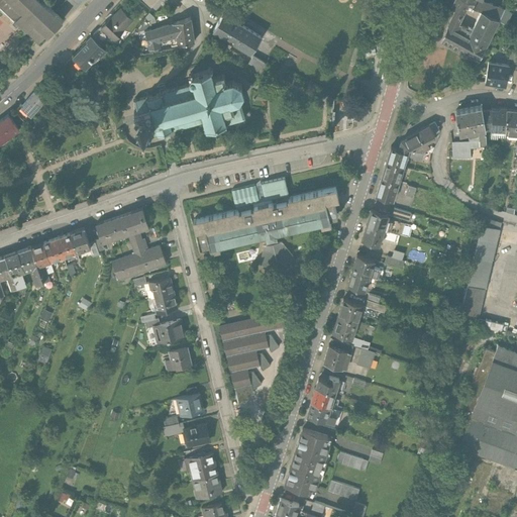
[(0,0),(0,5),(38,42),(45,35),(47,37),(63,21),(39,0),(0,0)]
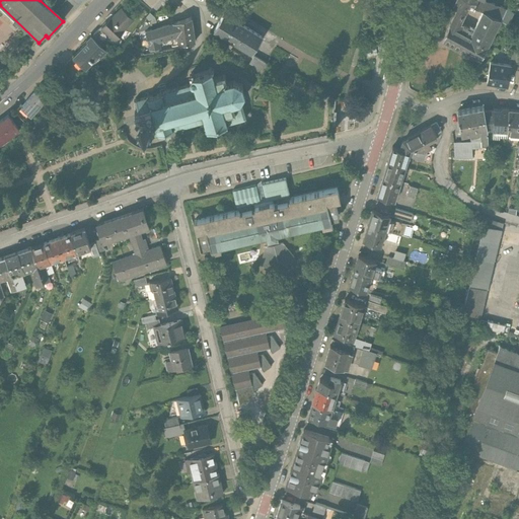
[(66,0),(77,10),(84,2),(82,0),(66,0)]
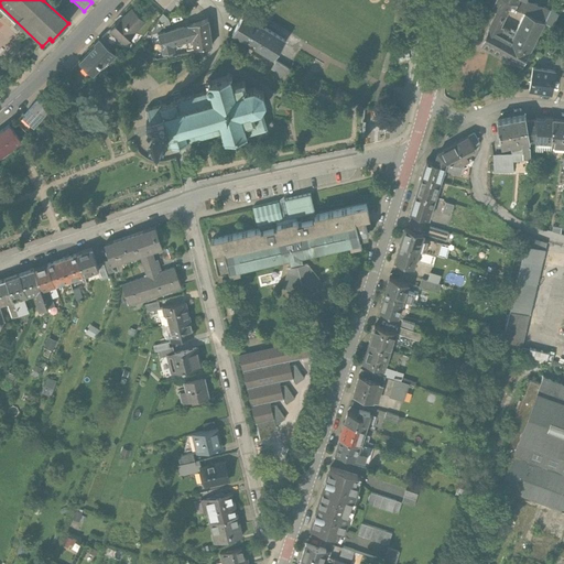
[(517,3),(517,1),(513,0),(495,0),(492,7),(497,9),(506,13),(509,7),(512,1),(517,3)]
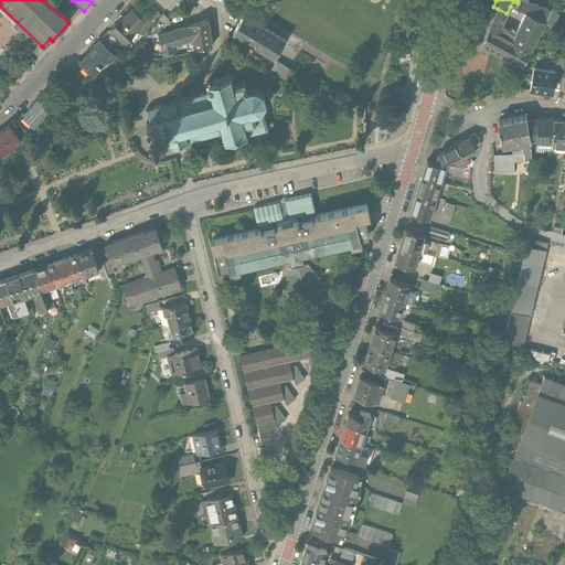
[(551,10),(522,0),(518,0),(518,1),(518,3),(513,1),(510,7),(525,12),(545,21),(551,10)]
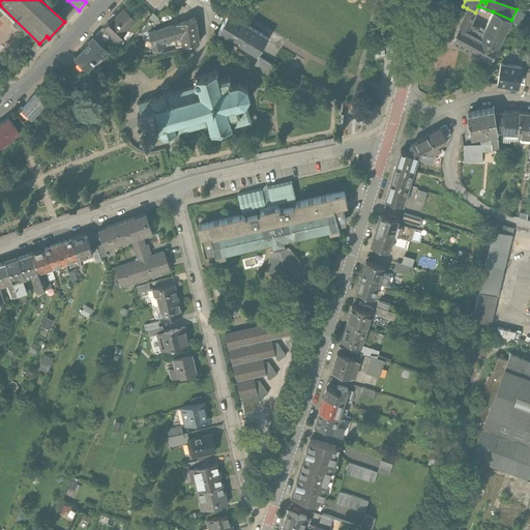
[(109,23),(102,29),(113,39),(117,42),(122,36),(137,21),(124,8),(110,24),(109,23)]
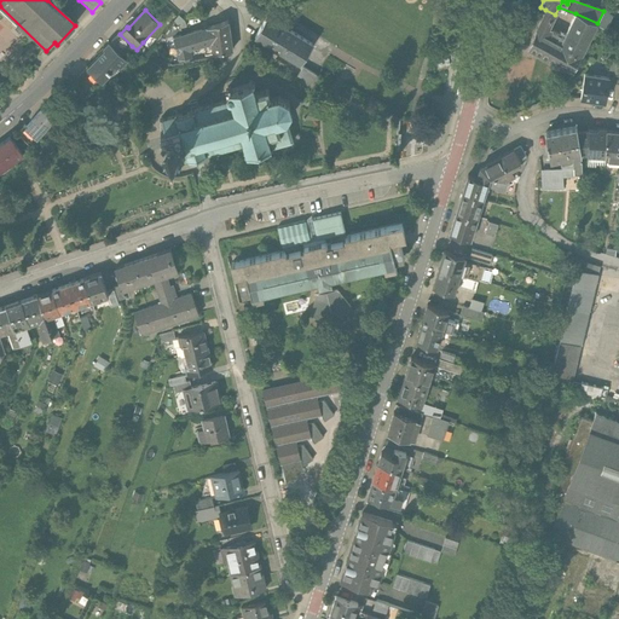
[(545,10),(528,48),(573,73),(597,23),(576,13),(565,35),(549,28),(555,15),(545,10)]
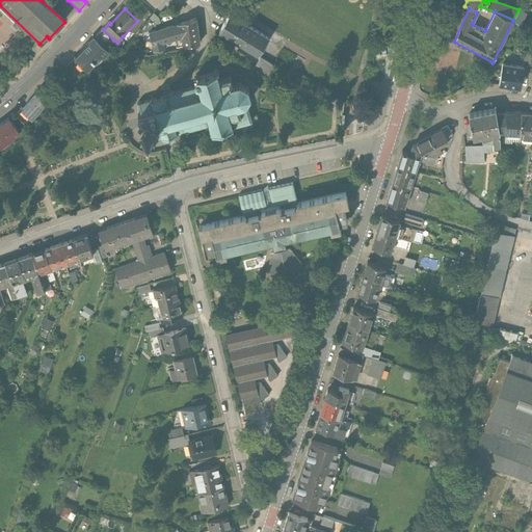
[(158,17),(154,12),(150,18),(154,22),(155,25),(160,24),(158,17)]
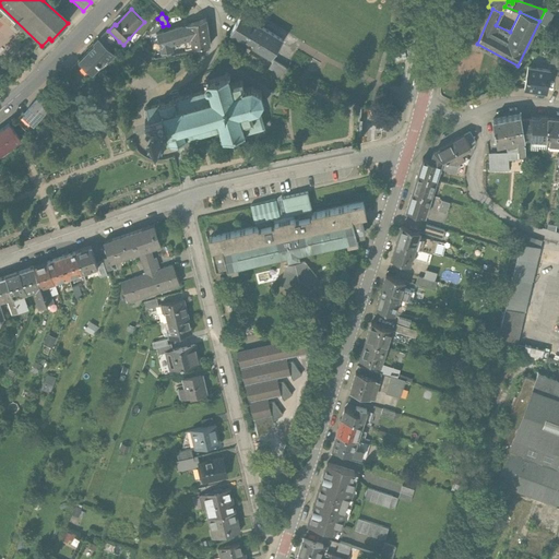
[(241,15),(230,33),(272,58),(282,40),(241,15)]
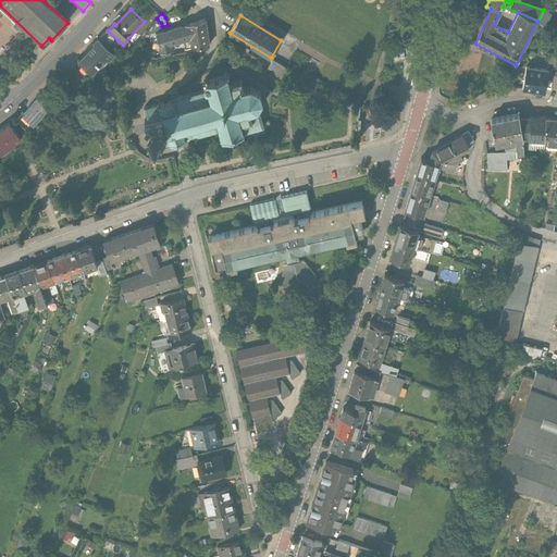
[(170,44),(182,41),(184,50),(209,46),(205,20),(157,34),(160,52),(171,50),(170,44)]
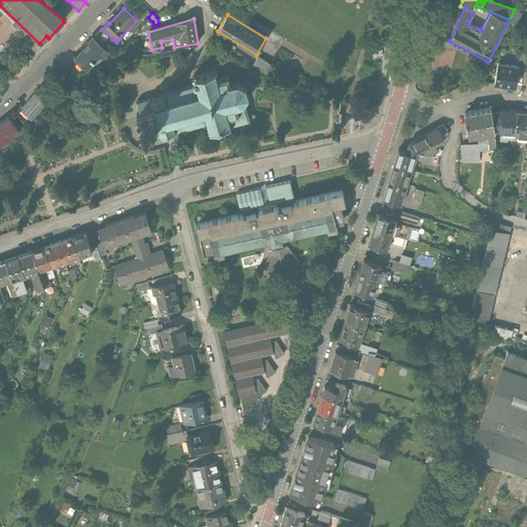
[(94,38),(104,47),(112,39),(102,29),(94,38)]
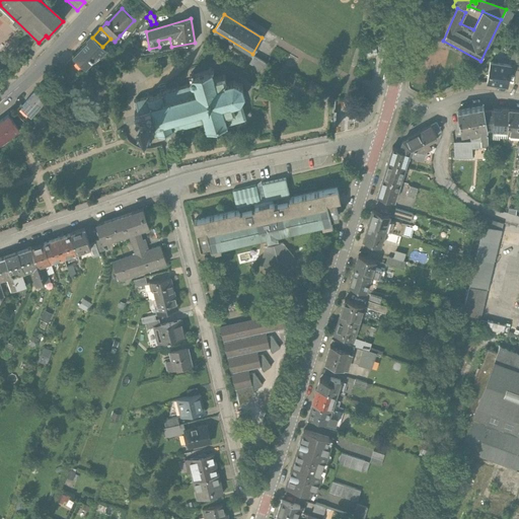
[(87,43),(73,58),(84,69),(97,55),(101,58),(106,52),(102,47),(92,38),(91,35),(86,41),(87,43)]
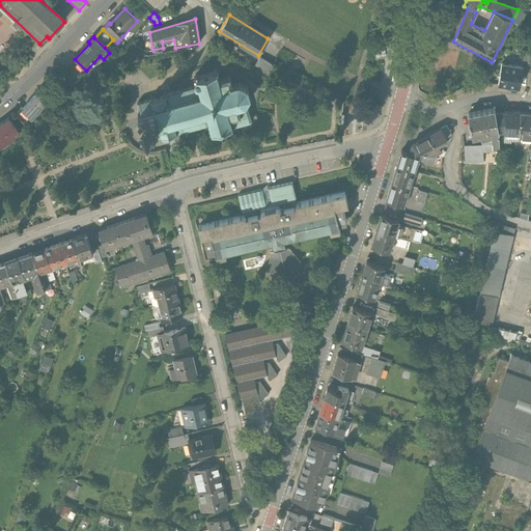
[(530,52),(524,51),(522,62),(530,63),(530,52)]
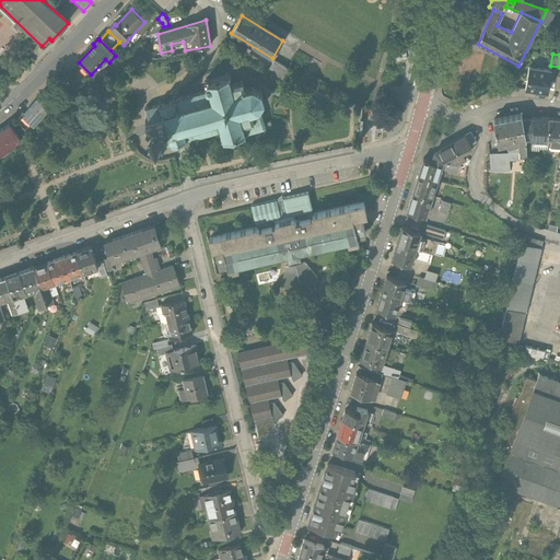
[(255,66),(258,60),(249,55),(246,60),(255,66)]
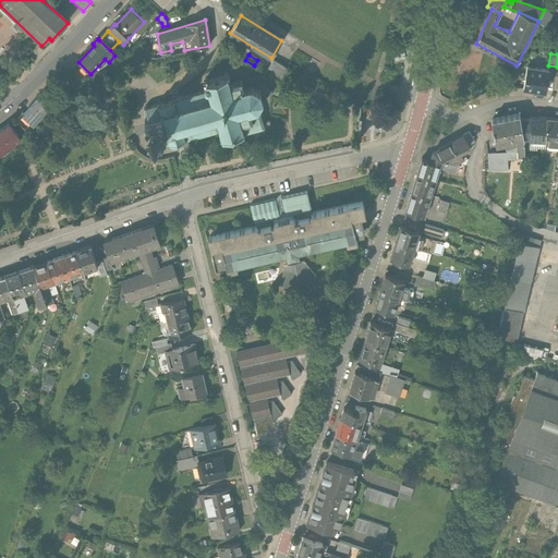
[(273,60),(268,71),(282,77),(288,68),(273,60)]
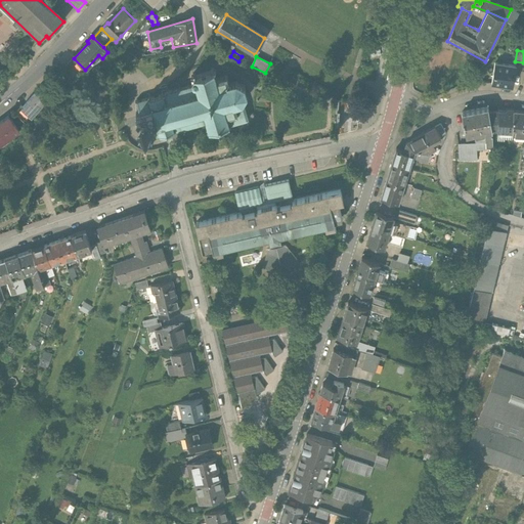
[(85,70),(74,58),(64,68),(76,79),(85,70)]
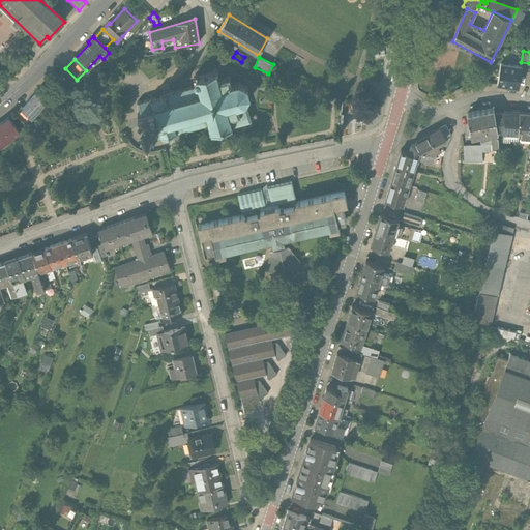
[(521,65),(501,62),(497,83),(518,86),(521,65)]
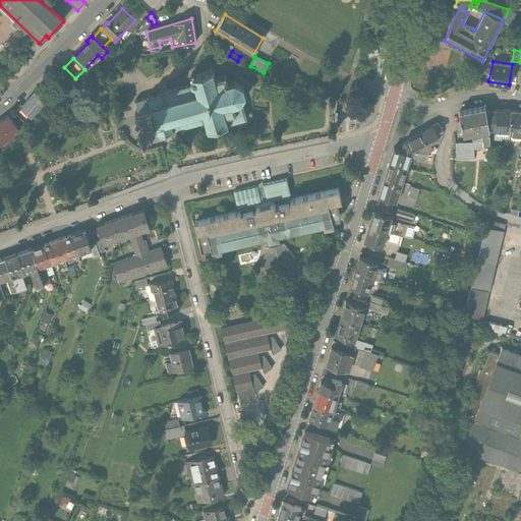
[(148,97),(135,101),(138,111),(134,112),(139,128),(143,127),(147,137),(159,134),(159,135),(161,135),(160,134),(165,132),(206,120),(208,127),(206,128),(206,129),(208,129),(209,131),(210,130),(210,129),(226,124),(226,126),(228,125),(227,123),(229,123),(246,118),(241,101),(245,94),(243,85),(234,81),(228,83),(226,76),(227,76),(227,74),(225,74),(225,73),(223,74),(224,75),(215,78),(213,71),(215,70),(214,68),(212,69),(212,67),(210,68),(211,70),(194,74),(193,72),(191,73),(192,75),(190,75),(190,77),(192,76),(194,83),(153,96),(150,97),(149,96),(148,96),(148,97)]
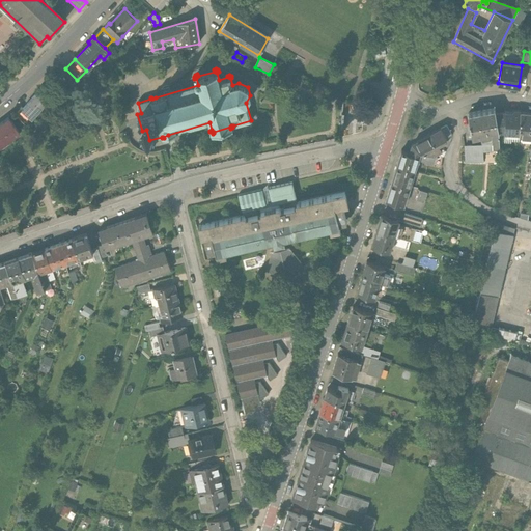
[(21,111),(32,120),(32,119),(51,99),(50,98),(50,96),(44,89),(43,90),(40,89),(22,110),(21,111)]
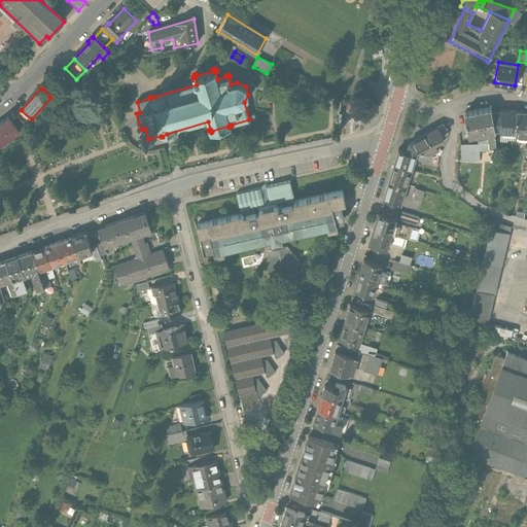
[(340,104),(340,132),(359,132),(359,104),(340,104)]
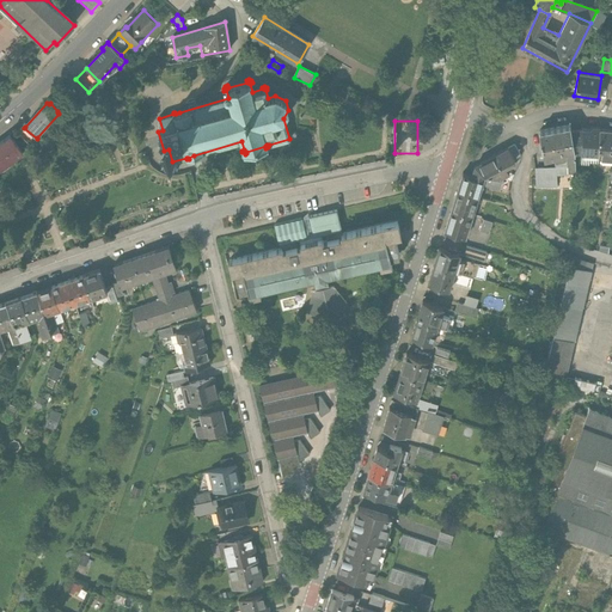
[(555,154),(574,151),(570,130),(570,124),(539,132),(544,157),(555,154)]
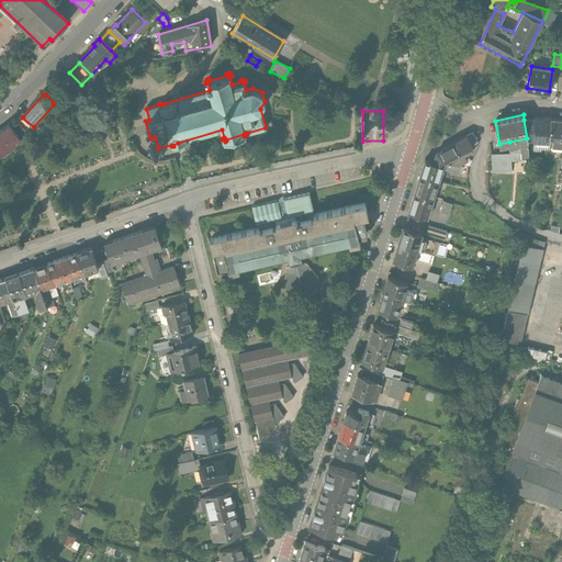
[(22,117),(23,116),(22,115),(15,123),(27,136),(35,127),(34,126),(34,127),(22,117)]
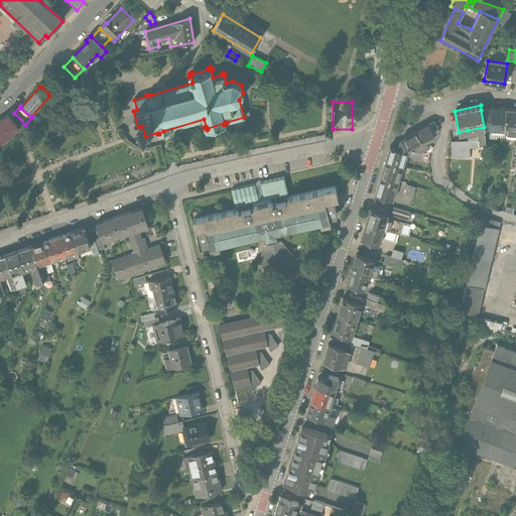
[(491,128),(505,128),(505,108),(505,107),(500,107),(498,109),(491,109),(491,108),(481,110),(484,127),(491,126),(491,128)]
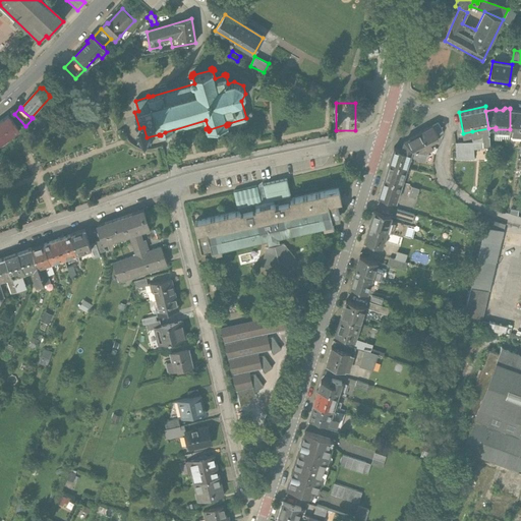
[(509,133),(520,133),(520,109),(510,109),(510,129),(509,133)]
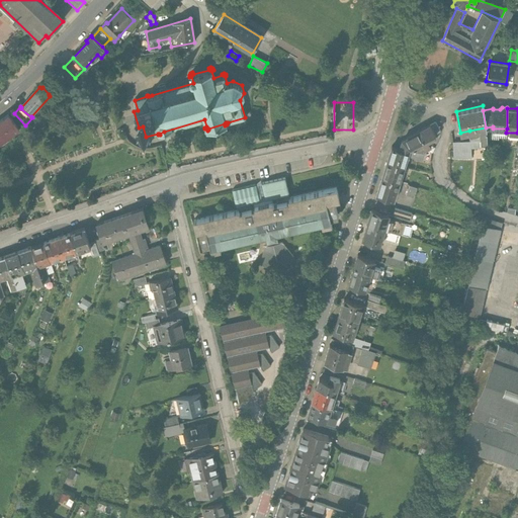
[(19,131),(7,116),(0,121),(0,143),(1,145),(19,131)]
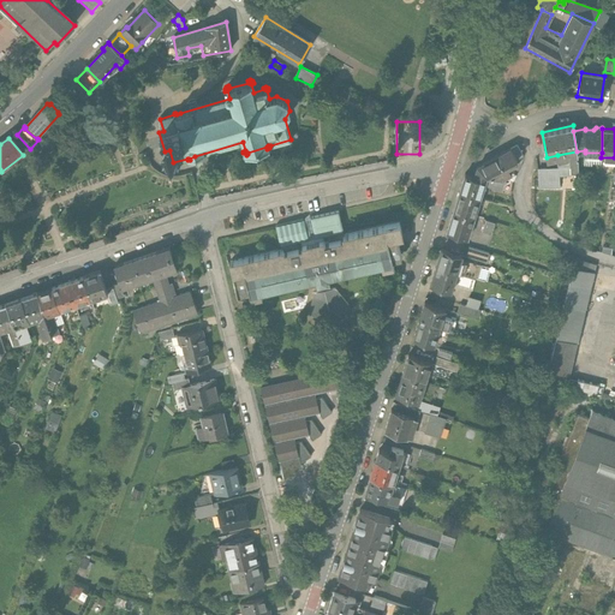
[(517,145),(477,167),(476,171),(501,179),(511,173),(507,166),(523,157),(517,145)]
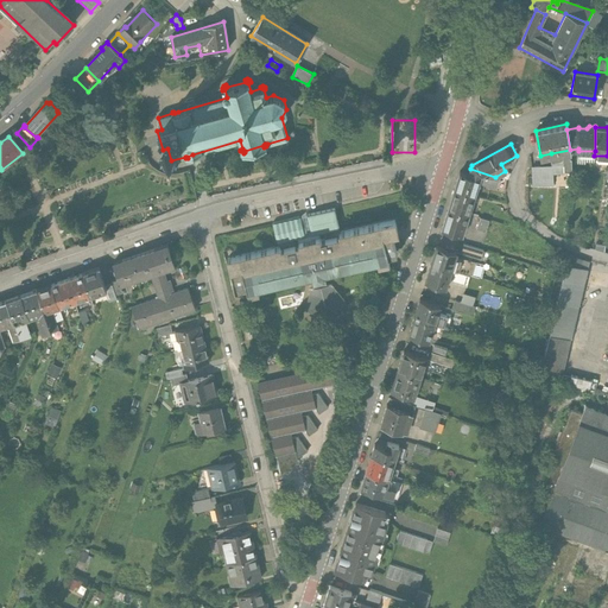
[(571,172),(570,150),(551,153),(552,166),(531,169),(533,187),(553,185),(553,173),(564,172),(571,172)]
